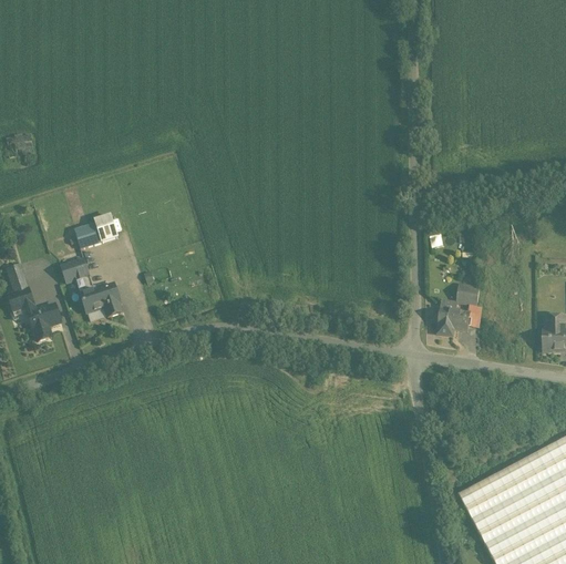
[(29,134),(6,137),(8,157),(32,153),(29,134)]
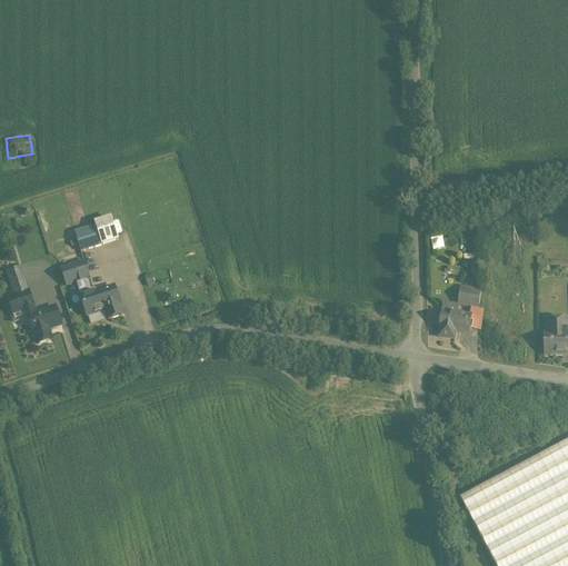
[(109,216),(95,220),(96,224),(101,242),(117,237),(109,216)]
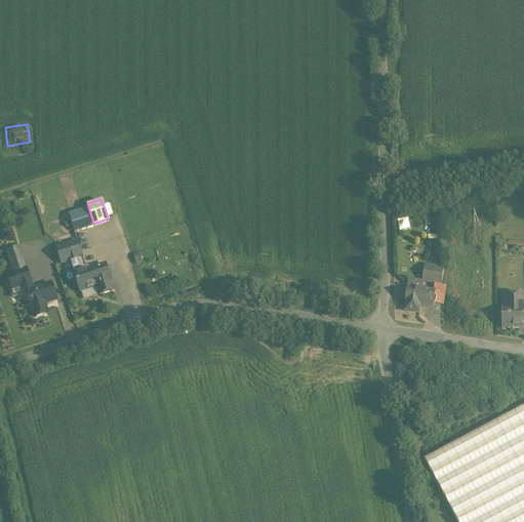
[(88,206),(68,212),(74,230),(93,224),(88,206)]
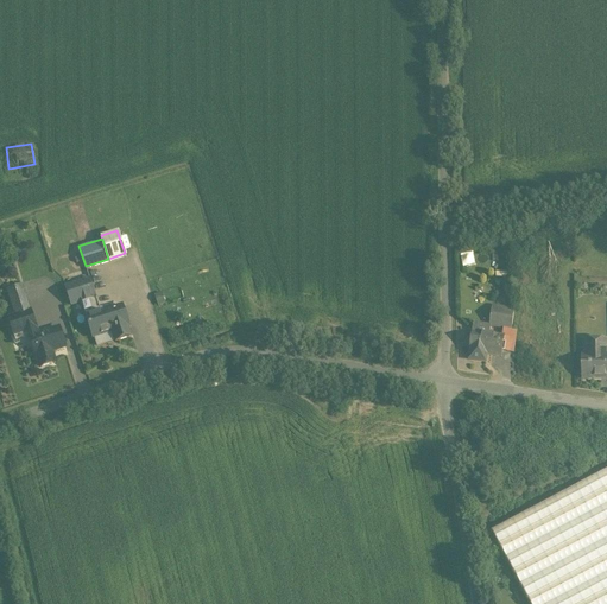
[(460,252),(463,264),(478,260),(474,248),(460,252)]
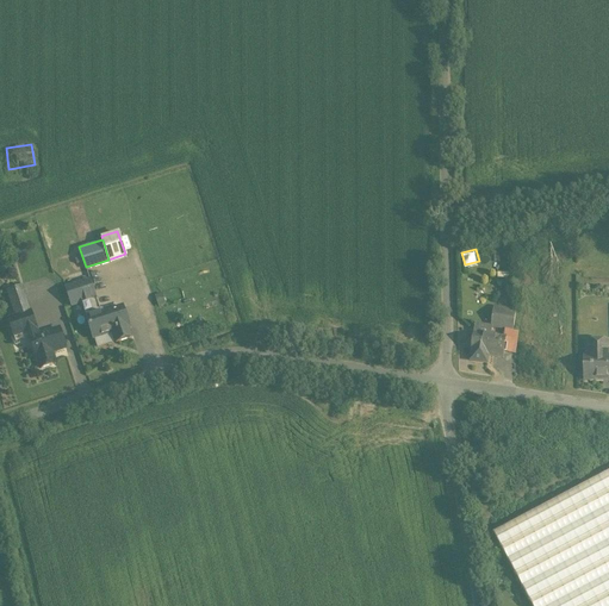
[(89,277),(64,286),(70,304),(81,300),(86,317),(100,312),(89,277)]
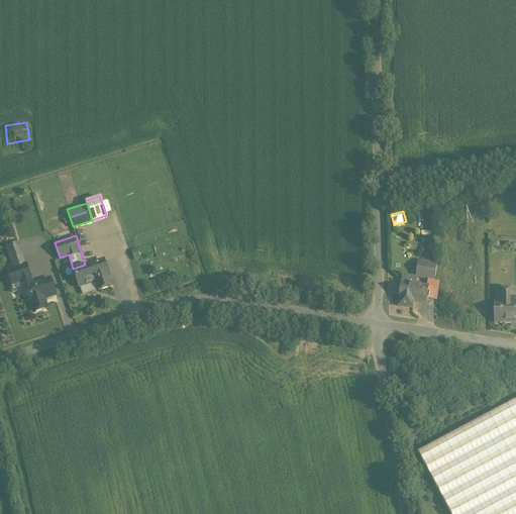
[(24,263),(17,240),(6,244),(13,267),(24,263)]
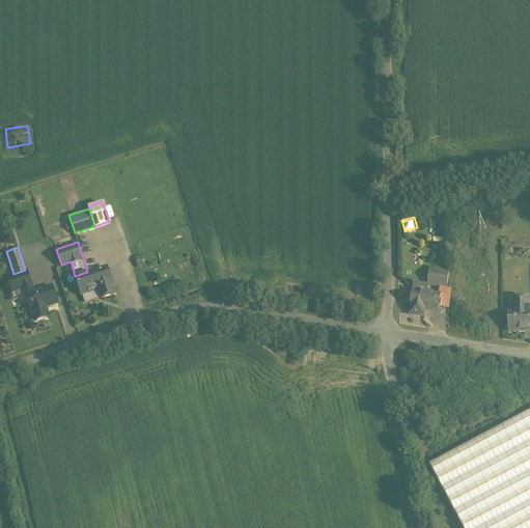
[(87,272),(75,276),(81,294),(98,287),(100,297),(113,293),(111,283),(112,283),(106,266),(87,272)]
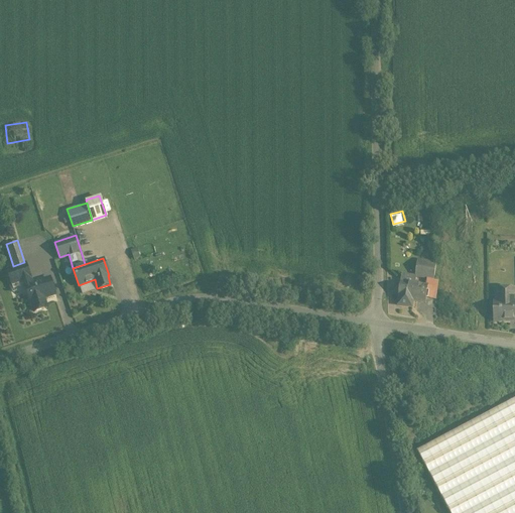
[(435,261),(417,258),(414,275),(426,277),(432,277),(435,261)]
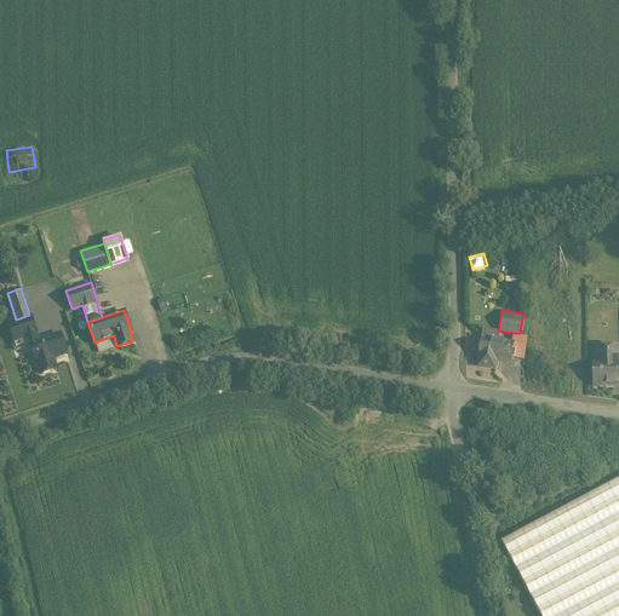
[(16,320),(7,322),(13,340),(28,335),(29,341),(38,339),(35,333),(36,332),(30,315),(29,315),(16,320)]
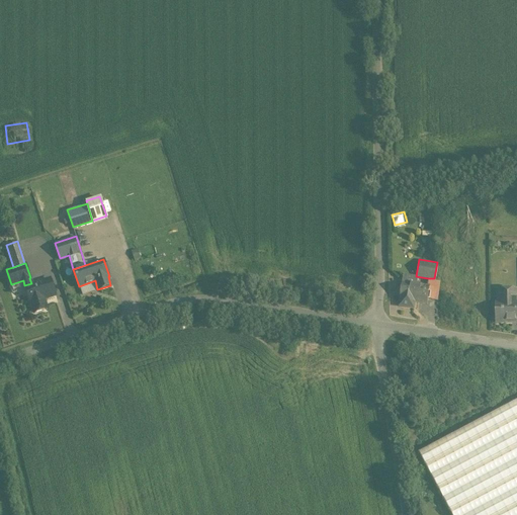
[(403,274),(402,282),(415,283),(416,276),(403,274)]
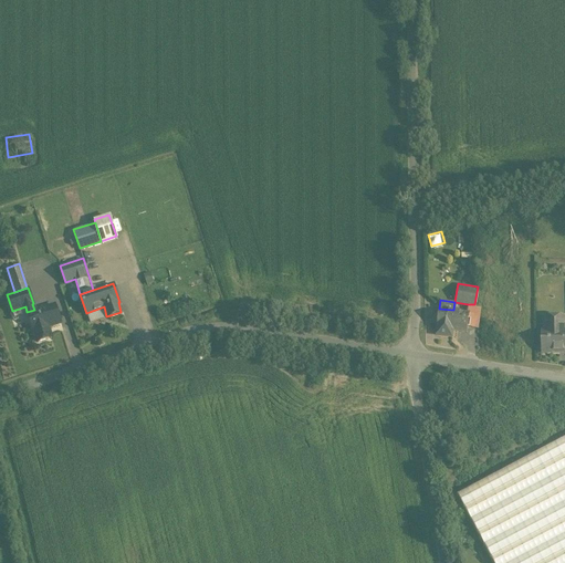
[(27,312),(34,333),(37,341),(48,337),(43,326),(60,321),(54,303),(34,310),(27,312)]
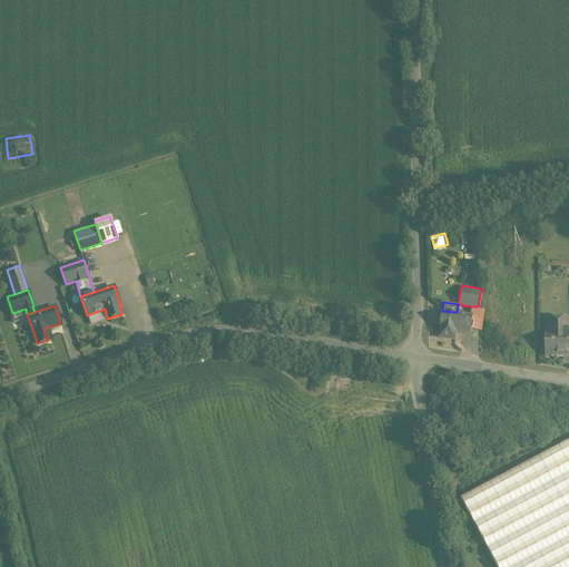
[(470,314),(472,314),(470,328),(480,329),(483,308),(478,306),(471,306),(470,314)]
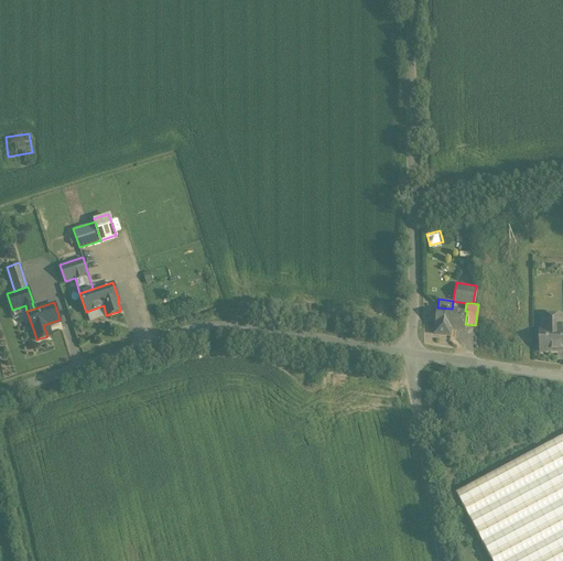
[(465,311),(452,309),(437,308),(435,325),(434,332),(450,334),(451,327),(464,330),(465,324),(467,311),(465,311)]
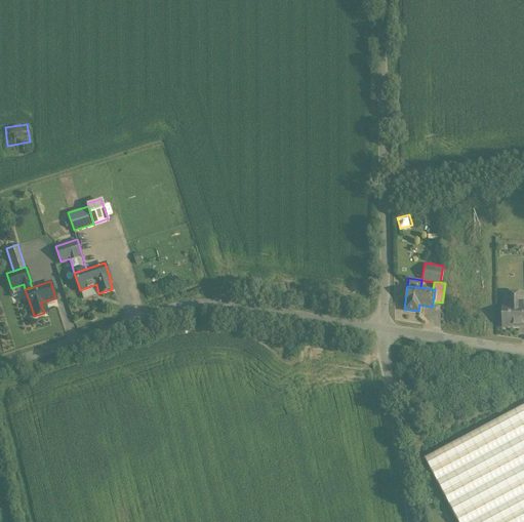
[(522,291),(504,291),(504,306),(501,306),(502,325),(518,324),(523,323),(523,305),(522,306),(522,291)]
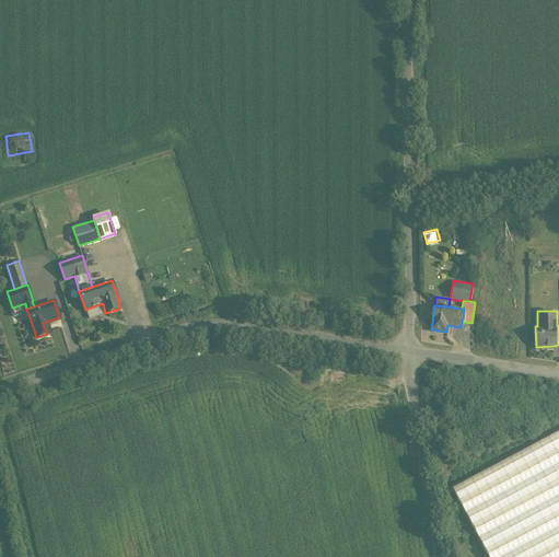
[(558,556),(558,429),(452,487),(488,556),(558,556)]
